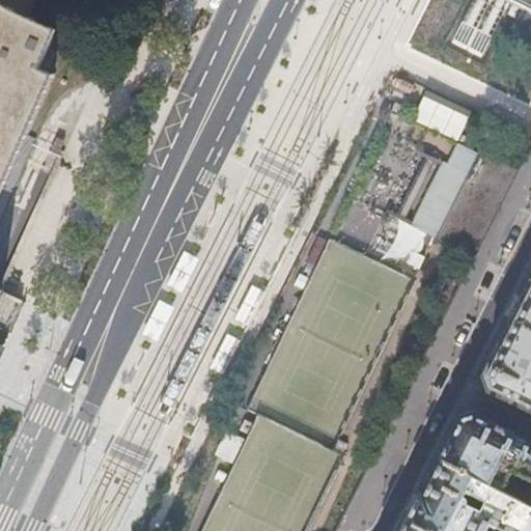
[(530,0),(473,0),(451,44),(460,48),(471,53),(480,58),(503,12),(507,14),(519,20),(530,25),(530,0)]
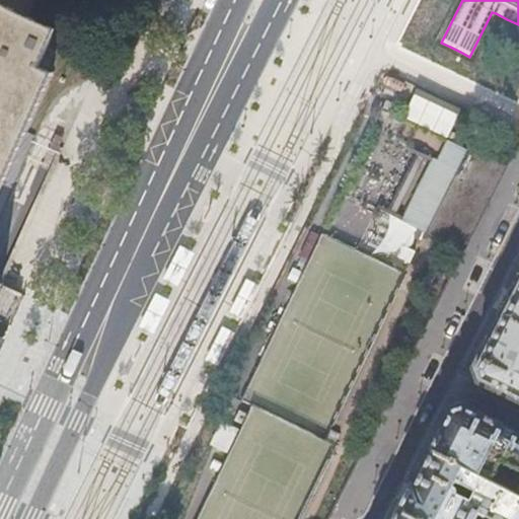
[(0,291),(3,285),(0,283),(0,189),(53,73),(39,67),(56,28),(28,16),(2,3),(0,1),(0,291)]
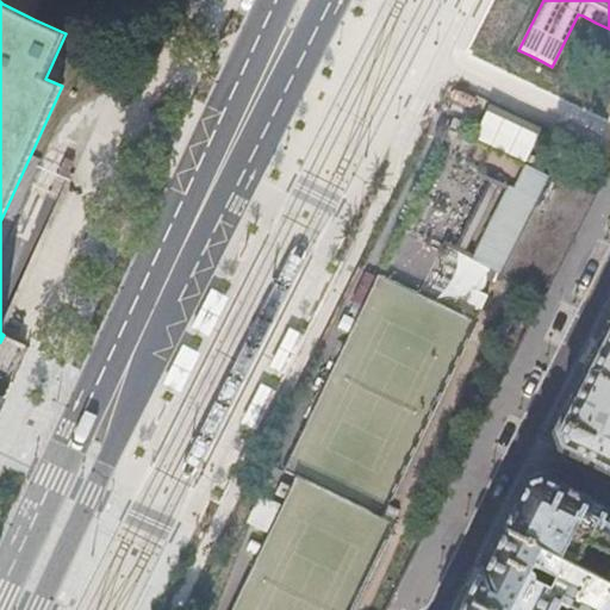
[(565,251),(596,194),(526,165),(514,187),(509,185),(473,260),(500,273),(542,296),(565,251)]
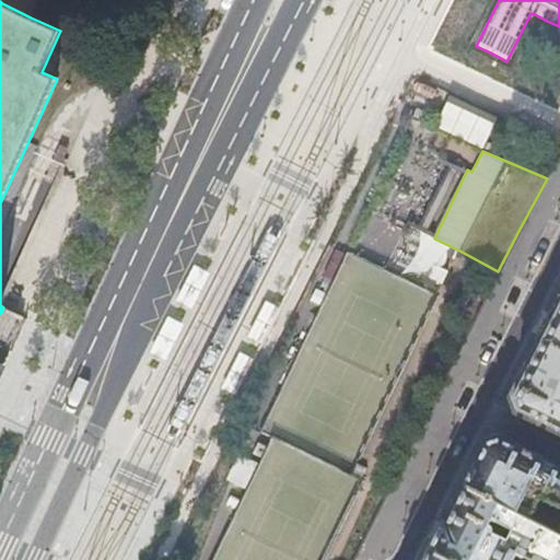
[(559,300),(548,326),(512,396),(517,411),(559,431),(559,300)]
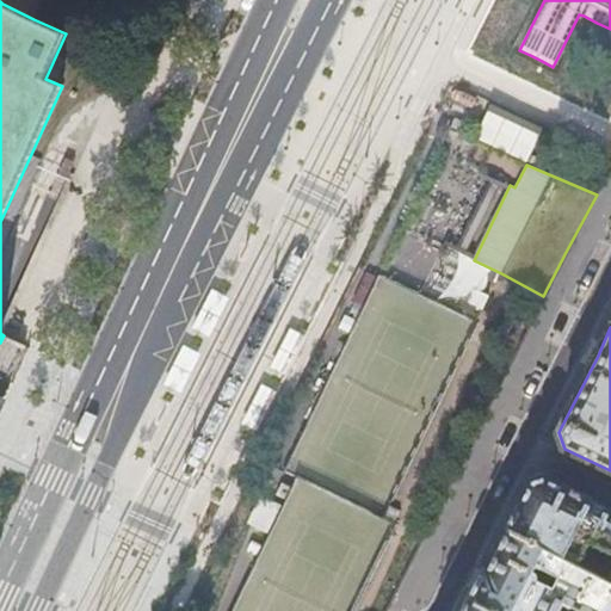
[(524,498),(510,528),(572,560),(581,541),(610,555),(610,575),(610,580),(610,507),(598,501),(549,477),(544,476),(542,476),(537,477),(532,482),(524,498)]
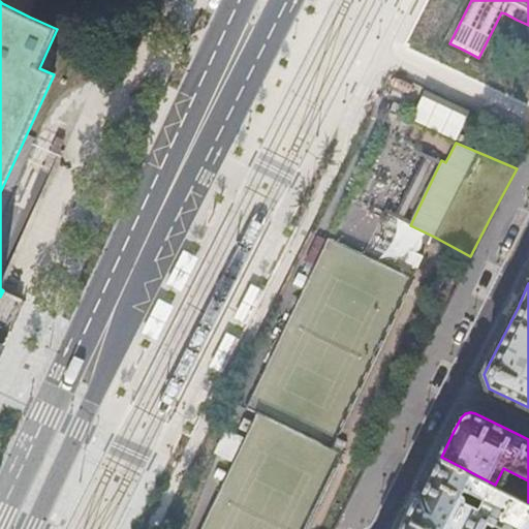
[(251,421),(244,417),(238,429),(246,433),(251,421)]
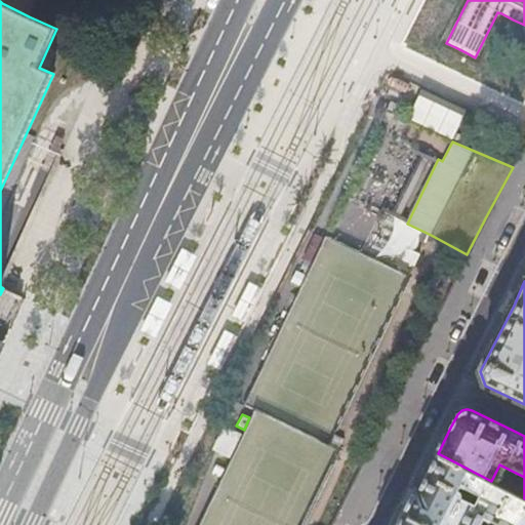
[(344,438),(334,435),(329,445),(338,449),(344,438)]
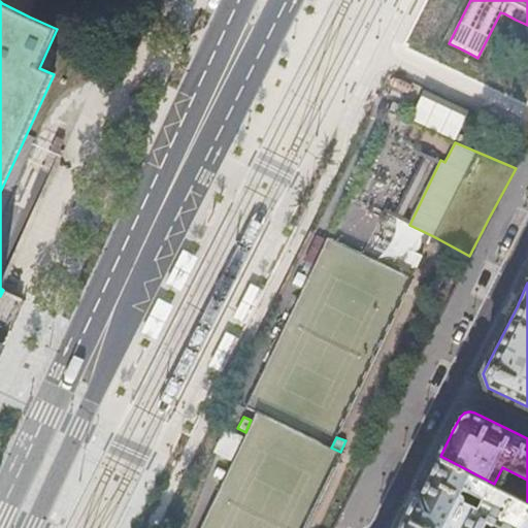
[(527,527),(527,501),(494,484),(440,456),(410,515),(403,527),(527,527)]
